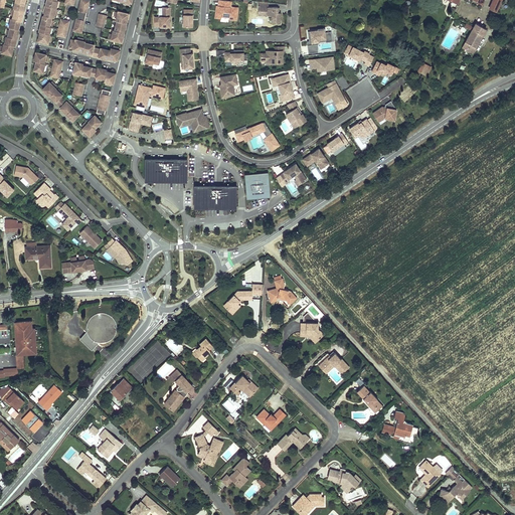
[(48,0),(48,1),(47,1),(45,11),(46,11),(45,13),(45,16),(44,19),(42,19),(40,29),(41,30),(41,32),(40,36),(41,37),(40,41),(49,43),(49,41),(50,36),(51,34),(50,34),(52,27),(50,26),(52,20),(52,17),(54,18),(55,13),(56,9),(58,1),(57,0),(56,0),(48,0)]
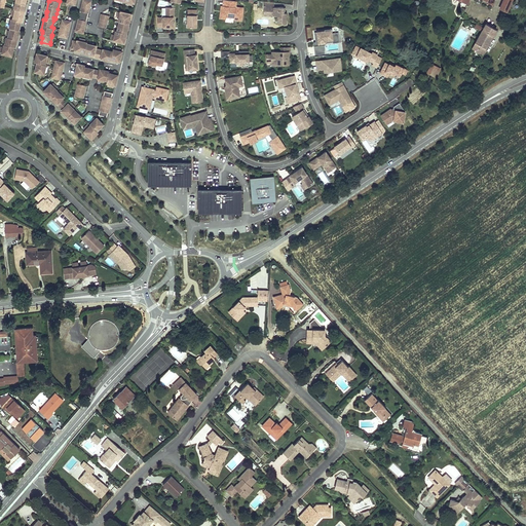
[(91,1),(87,0),(83,0),(76,31),(84,33),(91,1)]
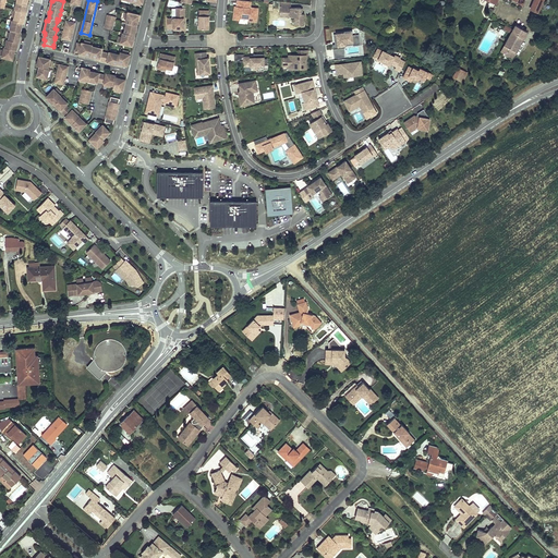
[(250,8),(251,1),(239,0),(237,0),(237,5),(234,5),(234,11),(235,12),(235,13),(234,13),(233,19),(240,20),(240,17),(249,19),(249,21),(256,22),(258,9),(250,8)]
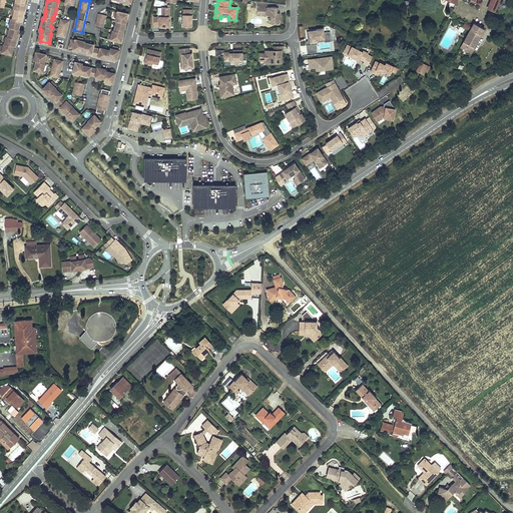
[(494,11),(499,0),(491,0),(488,8),(494,11)]
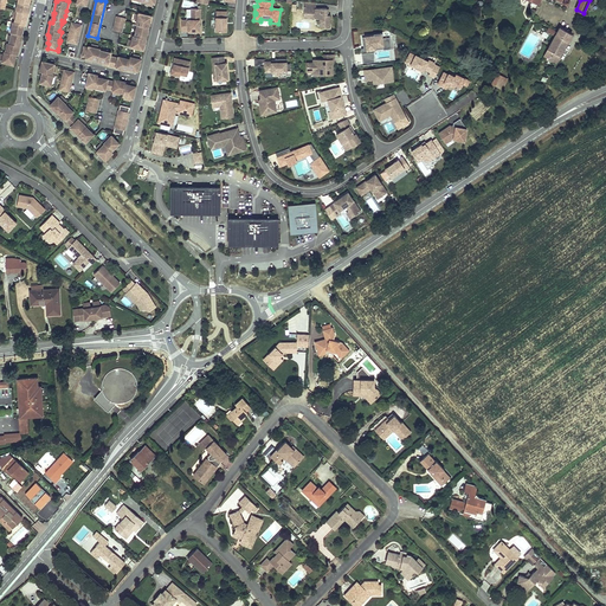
[(28,5),(18,1),(15,11),(18,11),(28,14),(30,8),(28,7),(28,5)]
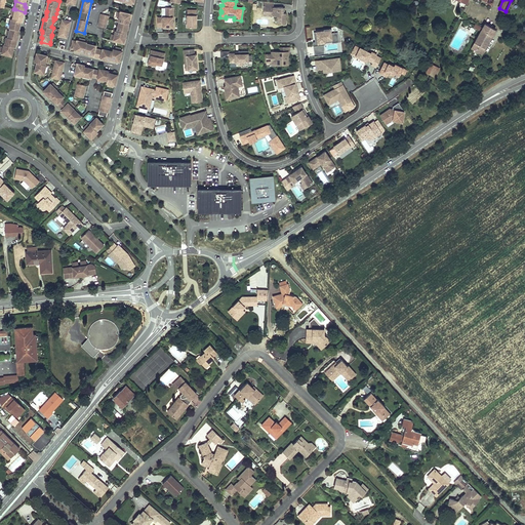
[(274,7),(274,2),(264,1),(264,11),(269,12),(269,15),(278,15),(277,24),(285,24),(286,13),(284,13),(282,13),(282,11),(283,11),(283,7),(274,7)]
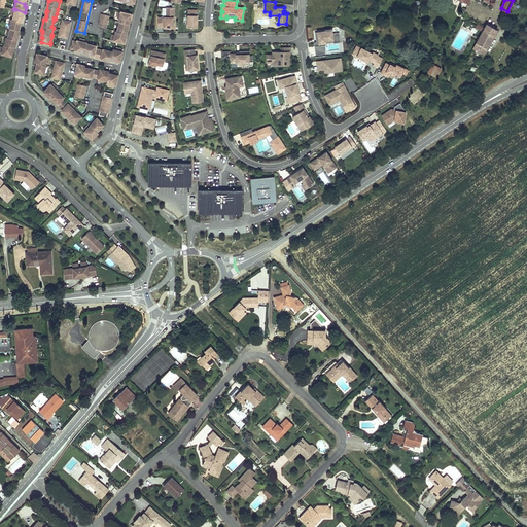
[(174,7),(166,7),(166,18),(163,18),(157,18),(157,27),(172,27),(172,19),(172,18),(174,18),(174,7)]
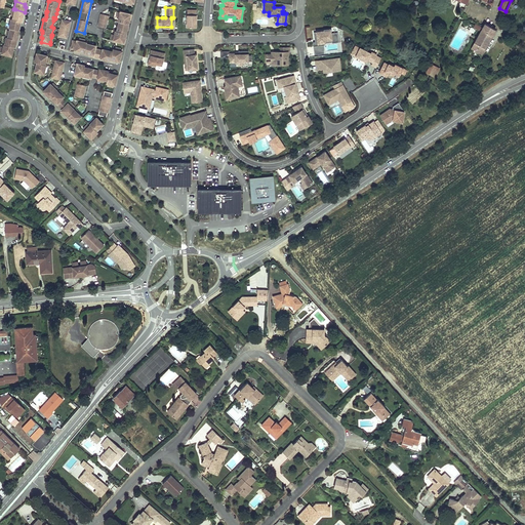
[(25,12),(15,9),(14,10),(13,15),(12,18),(21,21),(22,16),(24,17),(25,12)]
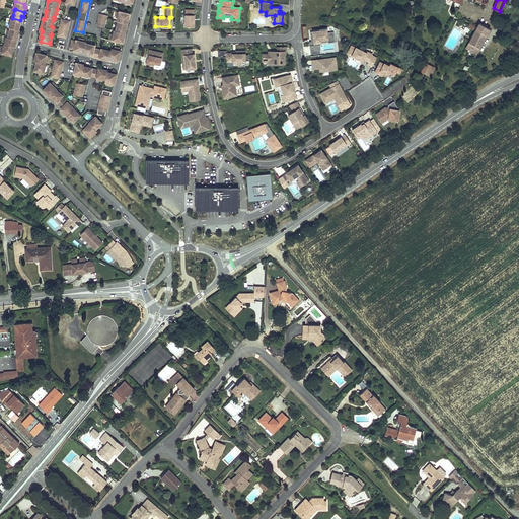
[(131,14),(119,11),(119,12),(118,16),(117,21),(118,21),(116,30),(115,29),(113,35),(112,39),(112,40),(124,43),(125,38),(124,36),(125,34),(128,22),(128,19),(130,19),(131,14)]
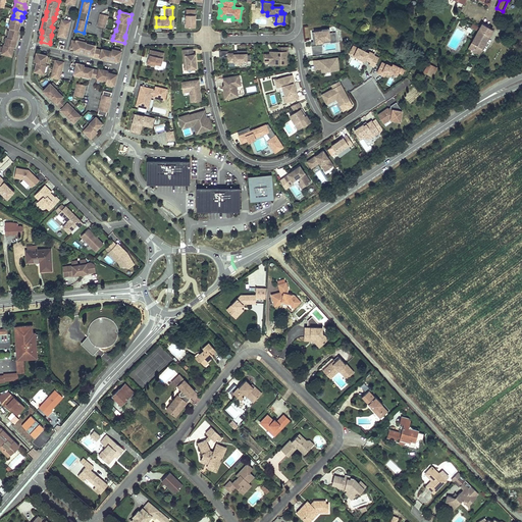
[(109,15),(101,14),(98,25),(106,28),(109,15)]
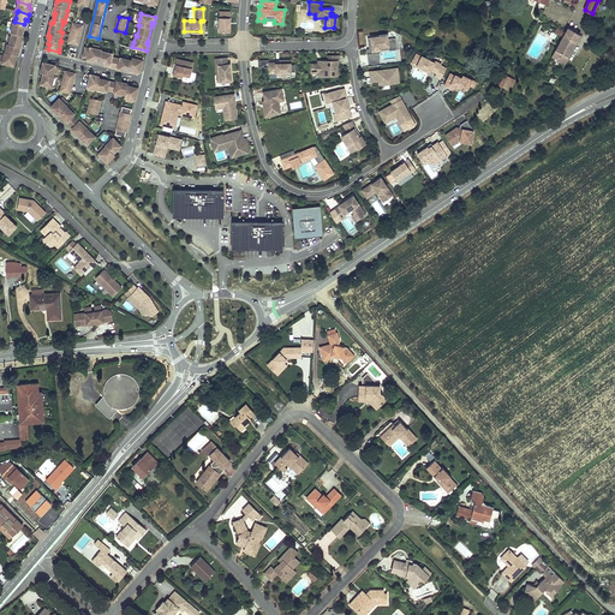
[(231,17),(220,17),(219,31),(230,33),(231,17)]
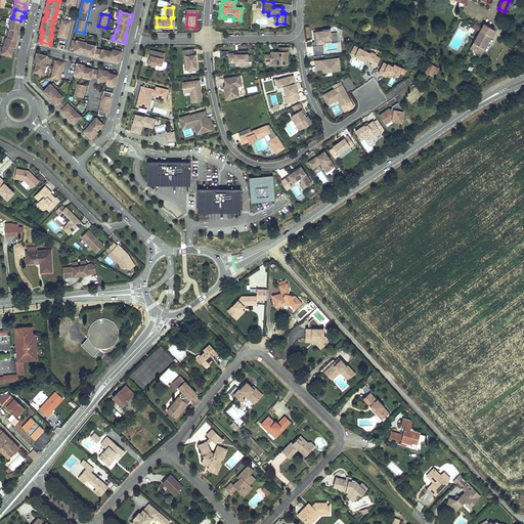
[(12,18),(11,18),(9,28),(10,28),(18,30),(19,26),(20,20),(12,18)]
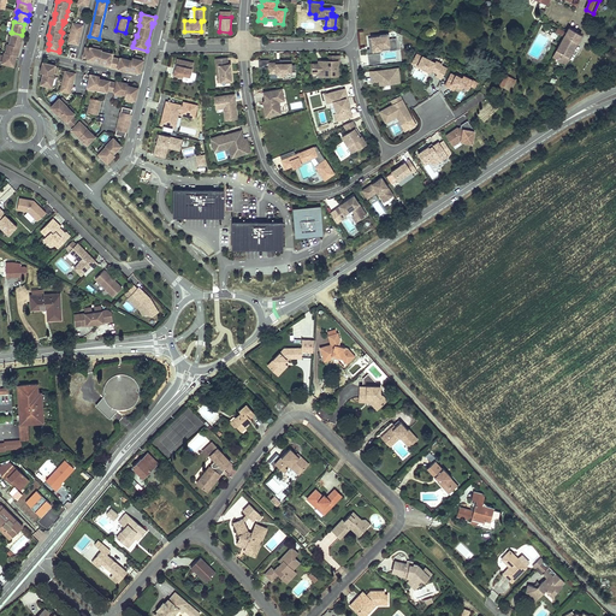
[(75,23),(70,42),(80,45),(84,25),(75,23)]
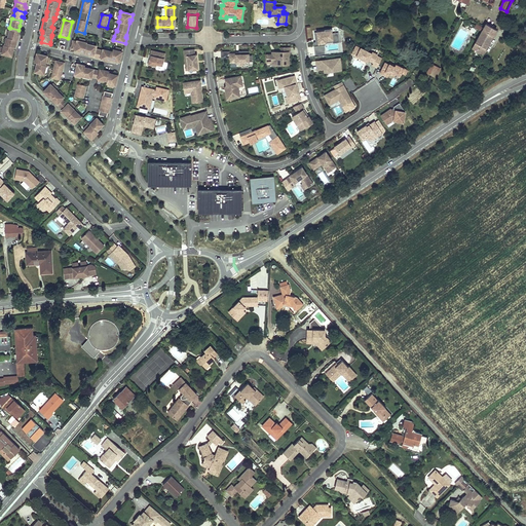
[(482,31),(474,46),(484,51),(496,30),(486,24),(483,28),(482,31)]
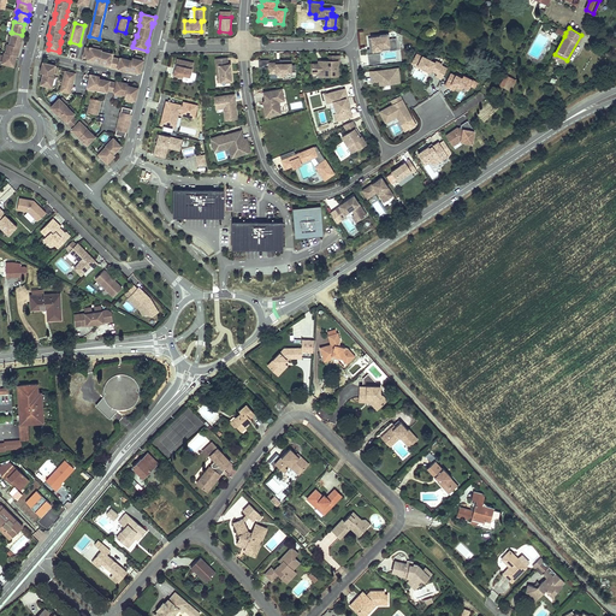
[(22,35),(12,33),(12,35),(10,42),(10,43),(21,47),(23,36),(22,35)]
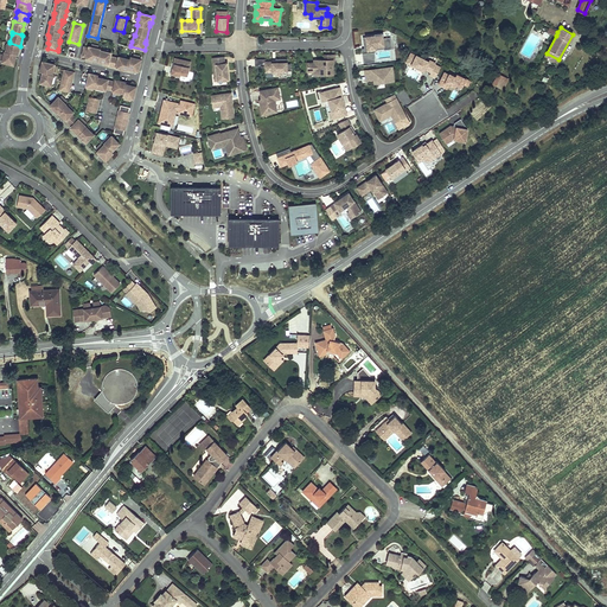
[(383,38),(383,34),(363,37),(364,49),(362,49),(364,63),(375,62),(374,52),(376,52),(375,45),(383,44),(384,50),(391,49),(390,38),(383,38)]
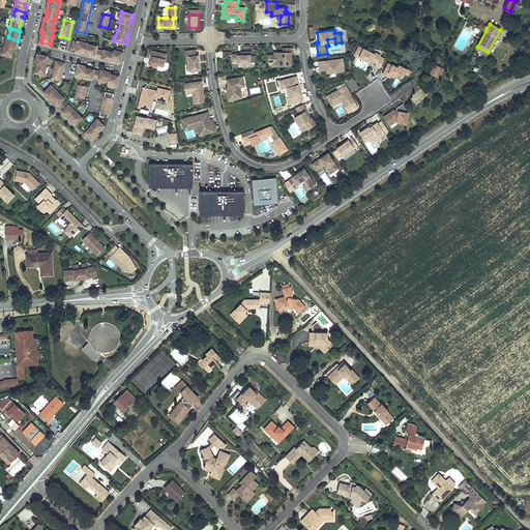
[(8,37),(6,37),(4,45),(15,48),(15,45),(17,46),(18,40),(8,37)]
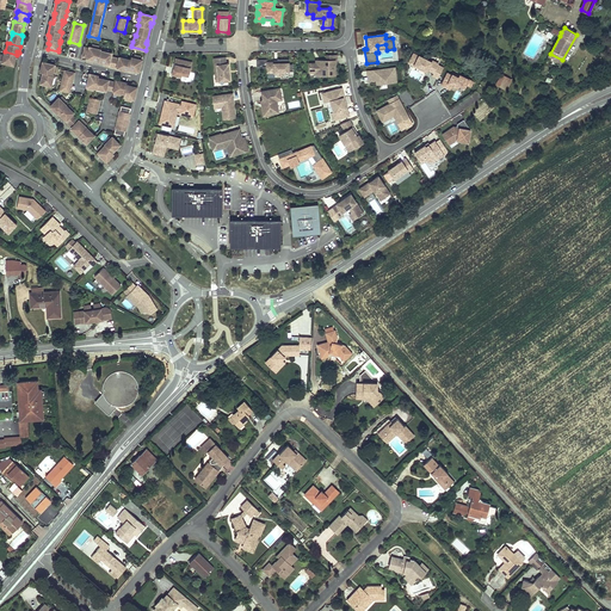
[(112,54),(102,50),(99,49),(92,48),(91,47),(90,48),(86,48),(84,56),(87,57),(87,59),(104,63),(109,65),(109,66),(123,69),(123,68),(128,69),(134,71),(134,68),(139,69),(140,69),(142,60),(141,59),(134,57),(131,57),(130,60),(119,57),(119,59),(111,56),(112,54)]
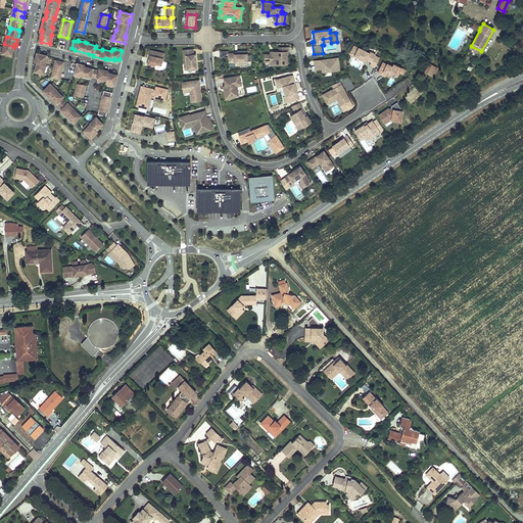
[(4,44),(3,44),(3,46),(1,52),(1,53),(10,55),(11,51),(13,51),(14,47),(4,44)]
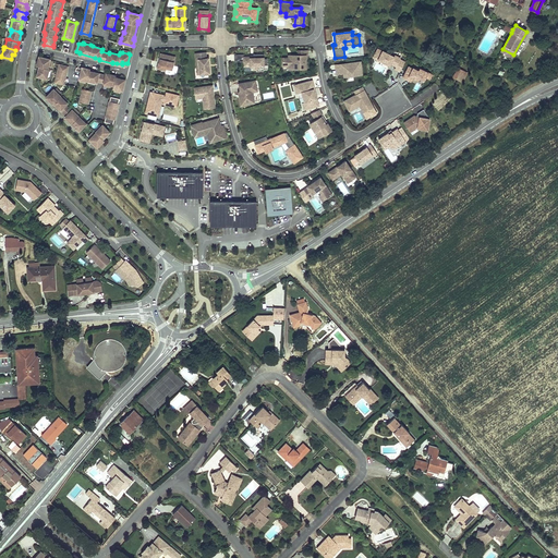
[(377,59),(373,69),(385,74),(389,63),(396,67),(395,70),(400,72),(404,62),(377,49),(373,58),(377,59)]
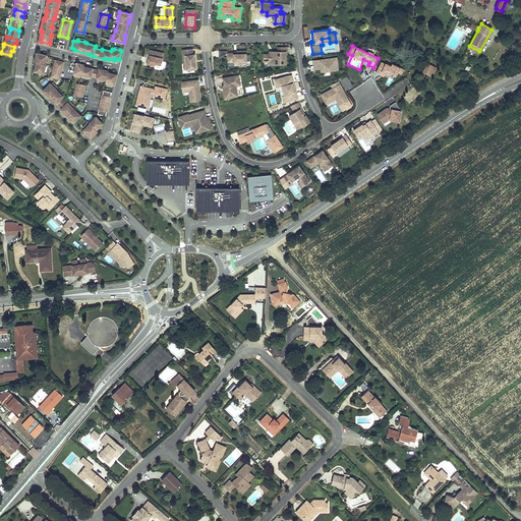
[(286,47),(277,47),(277,52),(274,52),(274,54),(268,54),(263,54),(263,62),(268,62),(269,64),(285,64),(284,55),(286,55),(286,47)]
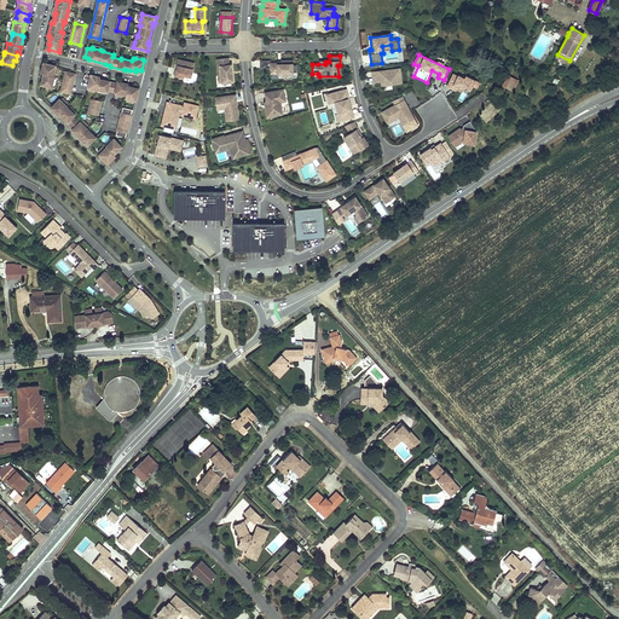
[(220,65),(221,82),(233,82),(232,64),(230,64),(230,58),(217,59),(217,65),(220,65)]
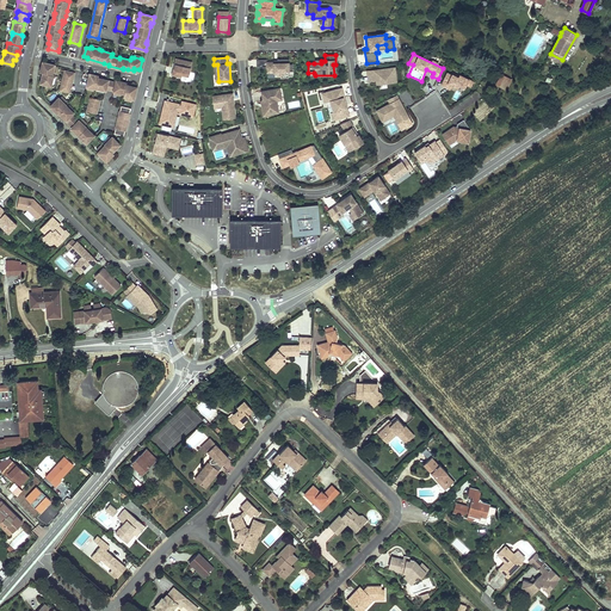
[(192,62),(176,59),(174,65),(176,65),(174,71),(173,69),(172,75),(181,78),(181,75),(189,76),(192,62)]
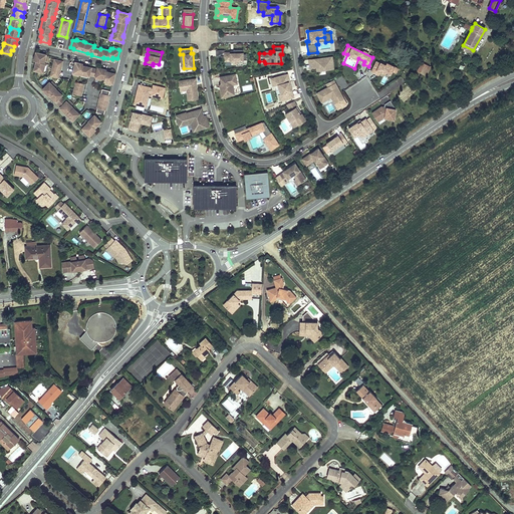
[(233,52),(224,52),(224,56),(224,57),(225,57),(225,61),(233,61),(233,64),(236,63),(236,65),(243,65),(243,63),(246,63),(246,54),(242,54),(242,50),(233,50),(233,52)]
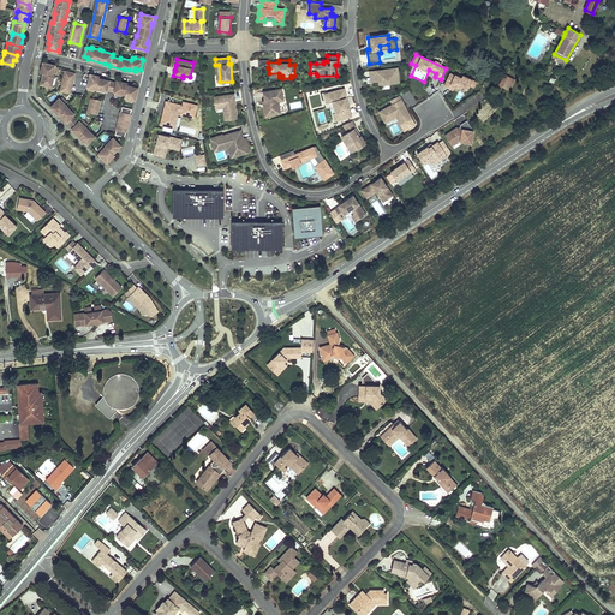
[(41,84),(52,87),(54,76),(53,76),(53,73),(55,67),(55,65),(46,63),(45,69),(42,67),(41,72),(43,73),(41,84)]
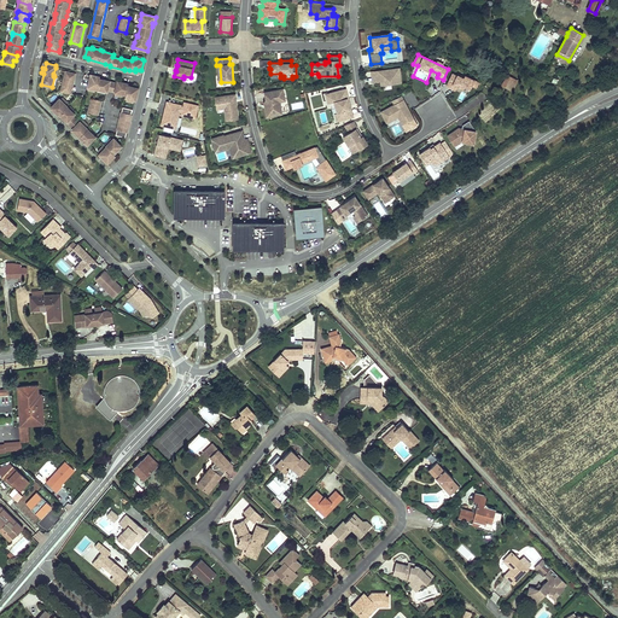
[(372,73),(373,82),(383,81),(383,85),(401,82),(400,69),(372,73)]
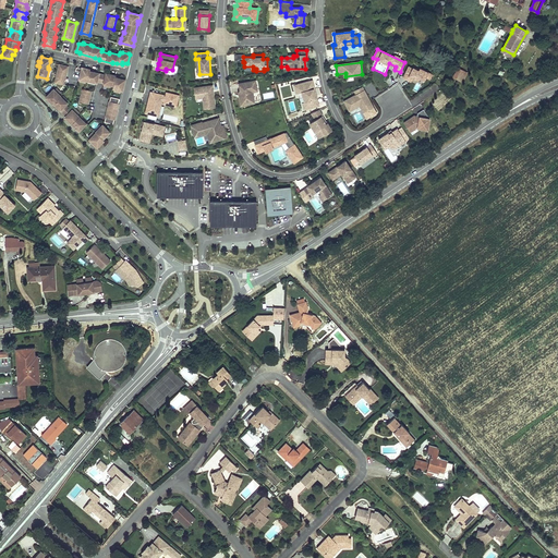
[(68,67),(60,64),(55,85),(63,87),(68,67)]
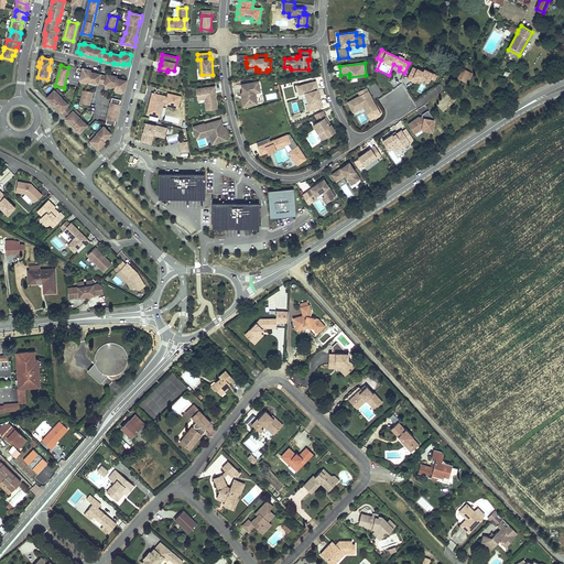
[(423,73),(413,67),(408,79),(420,85),(422,82),(427,84),(430,79),(433,80),(436,75),(424,69),(423,73)]
